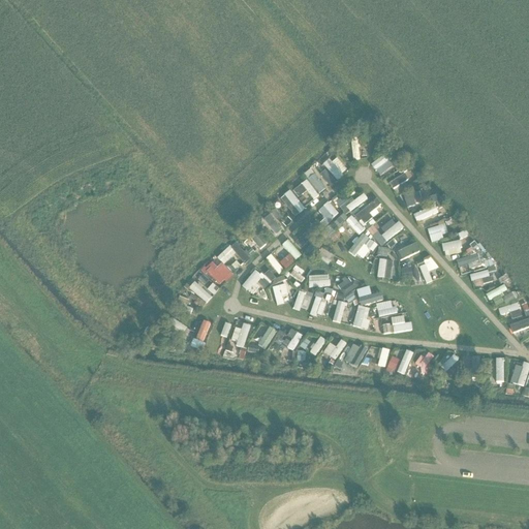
[(395,164),(384,152),(370,164),(380,177),(395,164)]
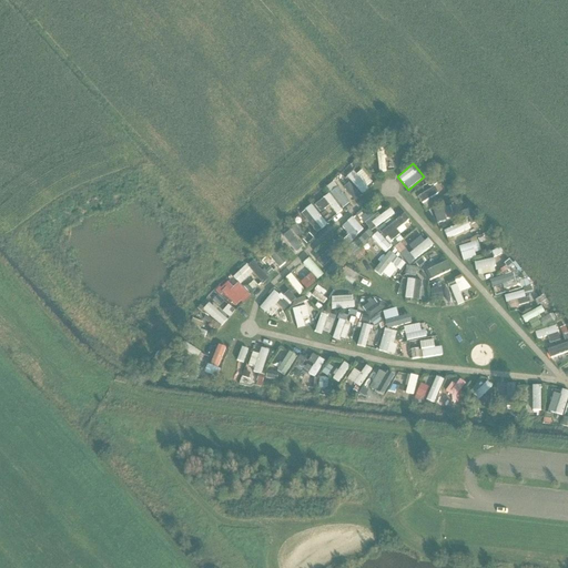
[(359,168),(354,173),(352,170),(345,175),(359,192),(372,182),(359,168)]
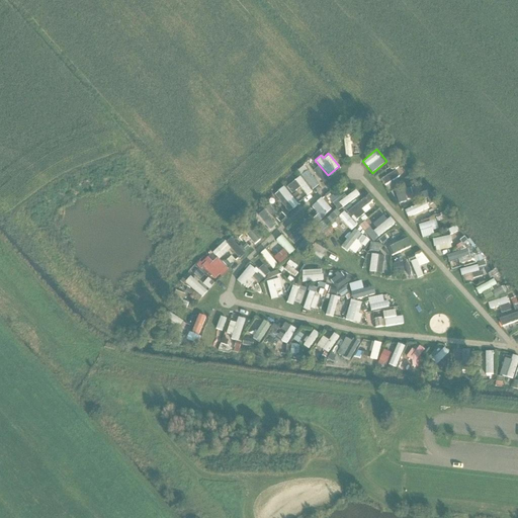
[(300,172),(311,187),(317,184),(306,168),(300,172)]
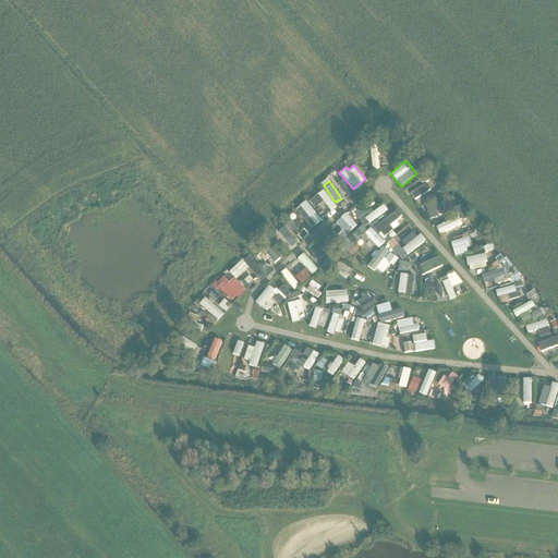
[(424,197),(422,186),(410,189),(412,199),(424,197)]
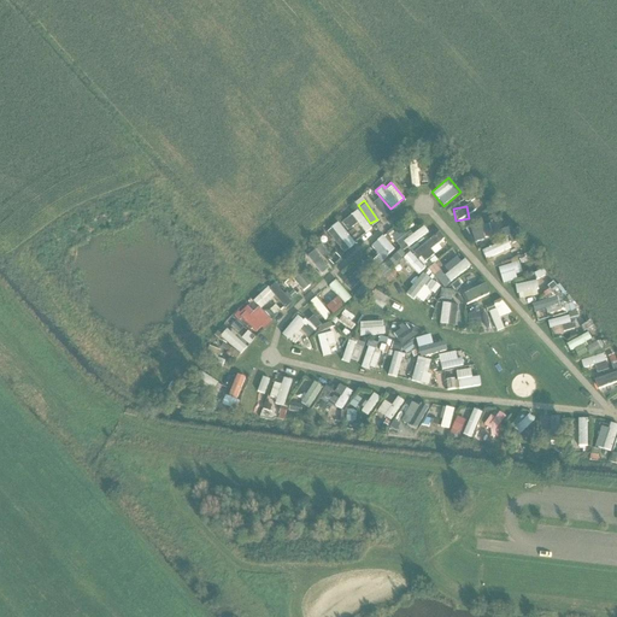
[(365,234),(371,229),(356,209),(350,213),(365,234)]
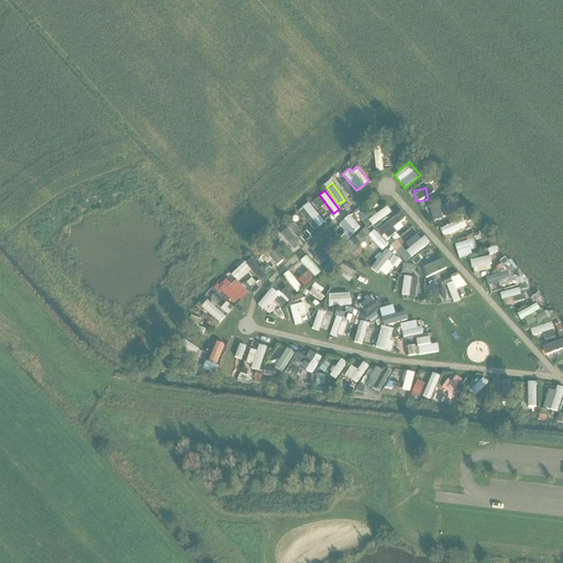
[(307,202),(297,212),(304,219),(306,217),(316,227),(322,220),(307,202)]
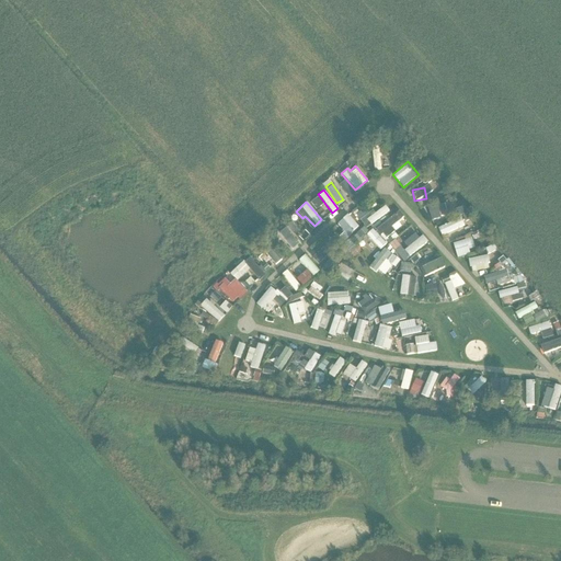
[(443,203),(427,206),(428,213),(444,209),(443,203)]
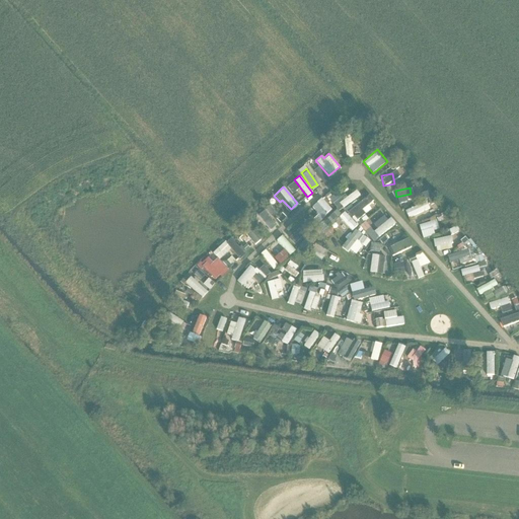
[(355,190),(339,201),(344,208),(360,196),(355,190)]
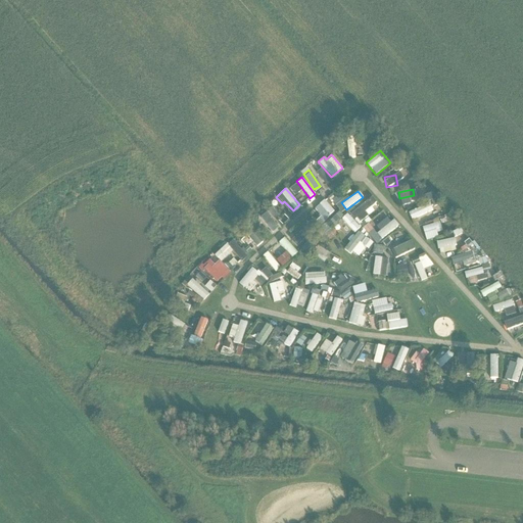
[(313,209),(319,215),(315,220),(321,225),(334,209),(322,199),(313,209)]
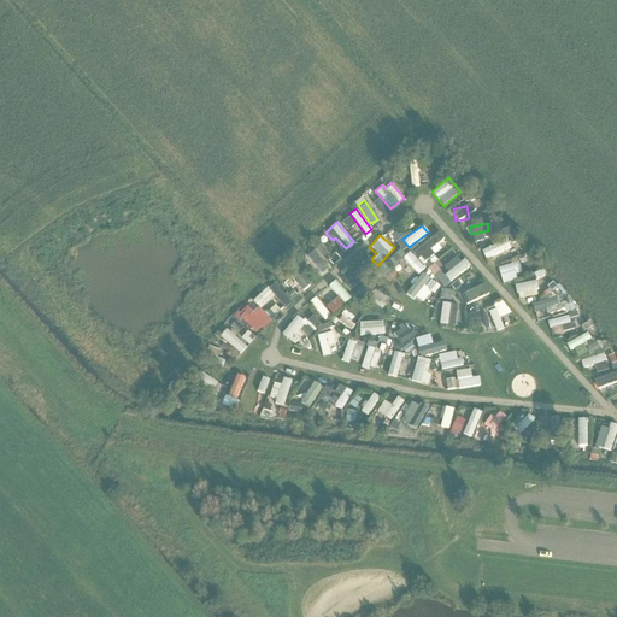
[(505,238),(482,250),(488,260),(511,248),(505,238)]
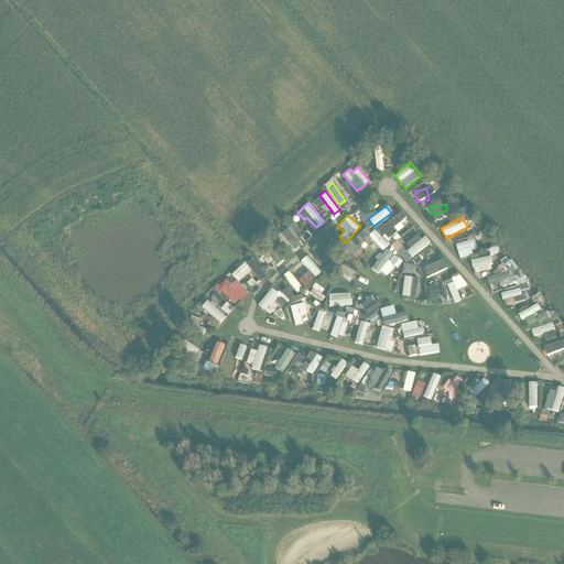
[(279,232),(293,251),(301,246),(286,227),(279,232)]
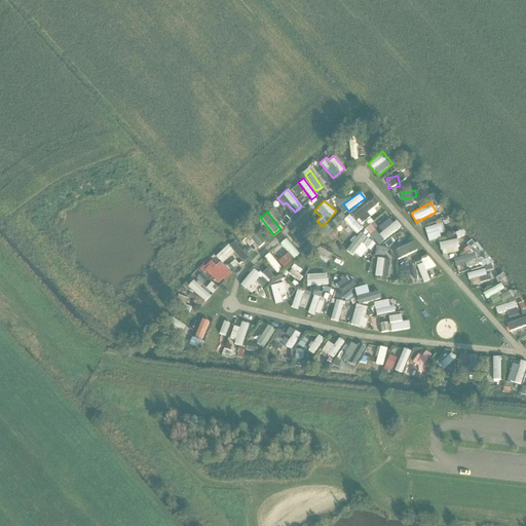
[(347,213),(343,217),(339,212),(329,222),(334,227),(341,220),(355,235),(363,229),(347,213)]
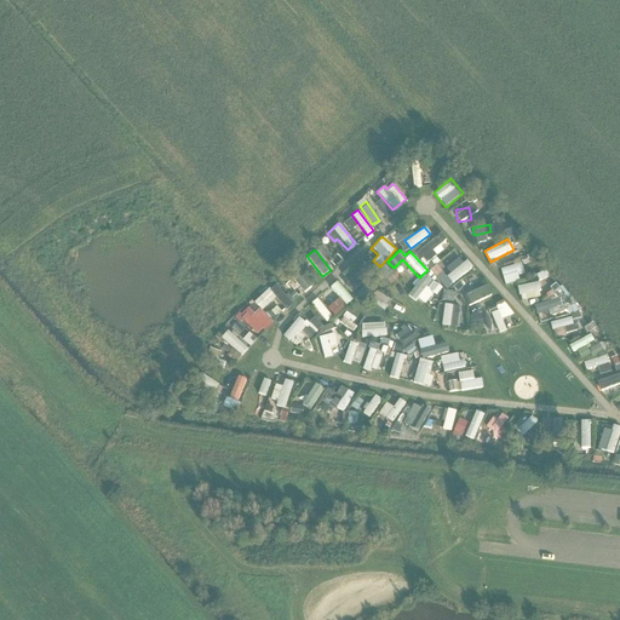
[(457,277),(472,269),(465,256),(449,264),(457,277)]
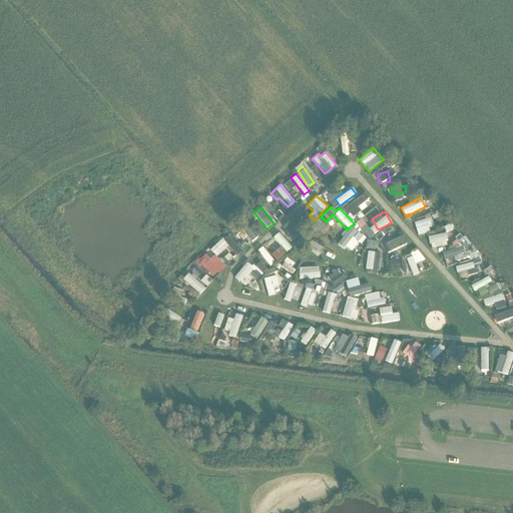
[(416,230),(433,225),(430,216),(413,221),(416,230)]
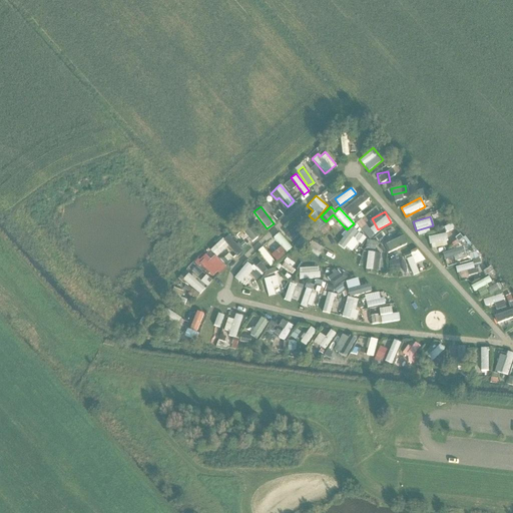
[(441,226),(445,234),(454,229),(450,221),(441,226)]
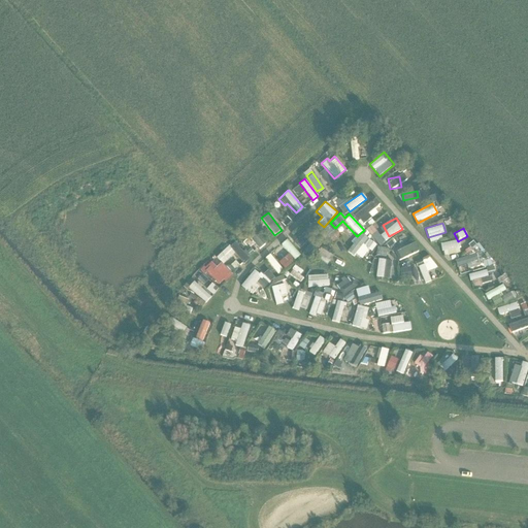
[(254,230),(246,235),(257,249),(264,243),(254,230)]
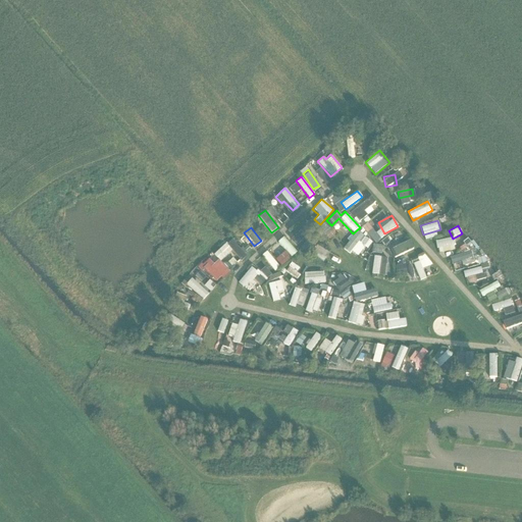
[(329,240),(337,235),(332,227),(324,233),(329,240)]
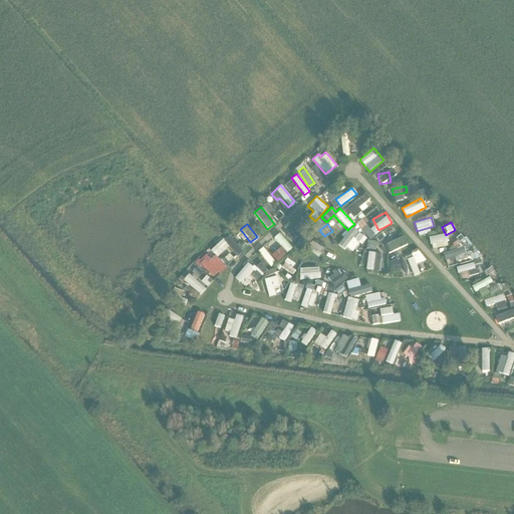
[(355,225),(339,246),(348,253),(357,242),(360,245),(366,237),(359,232),(361,229),(355,225)]
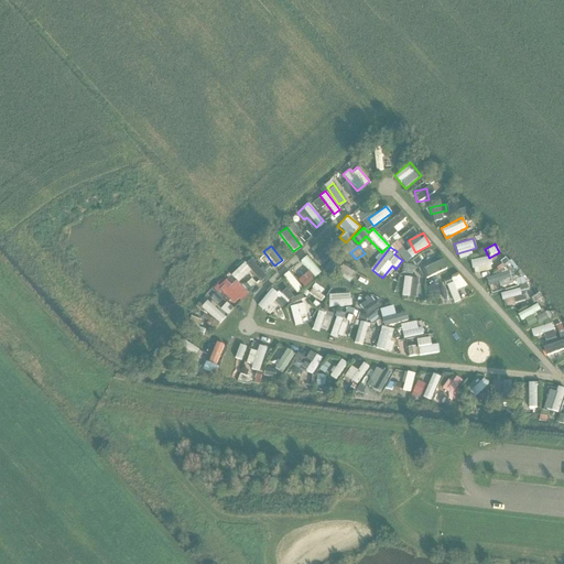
[(321,251),(313,256),(320,266),(326,262),(321,251)]
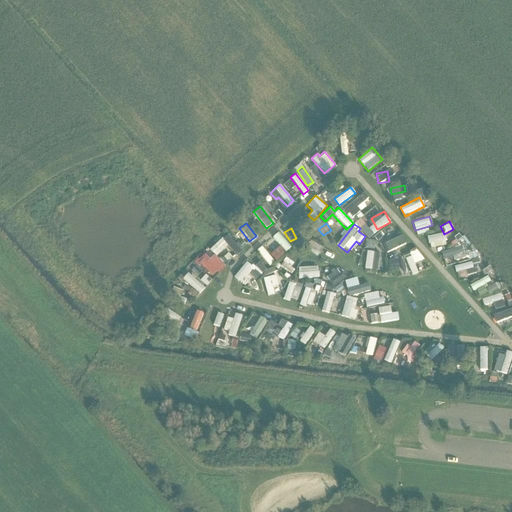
[(443,231),(426,236),(430,250),(447,245),(443,231)]
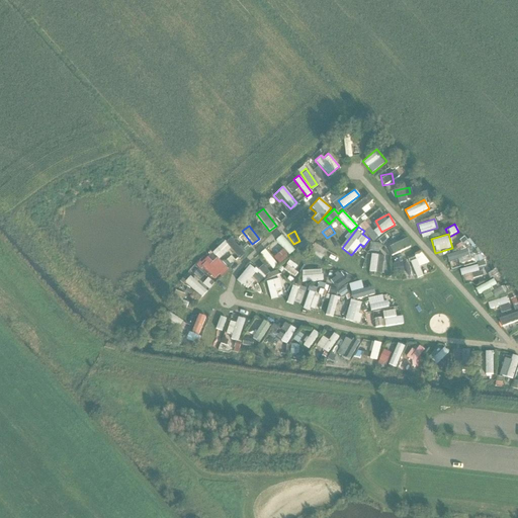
[(467,249),(471,246),(463,236),(455,243),(458,247),(463,244),(467,249)]
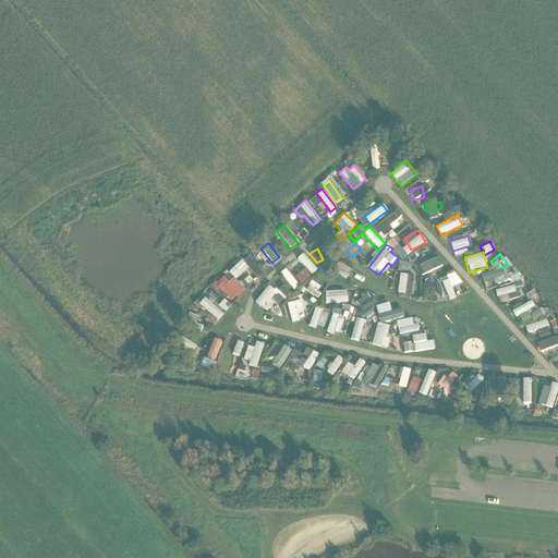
[(421,275),(441,265),(437,255),(416,265),(421,275)]
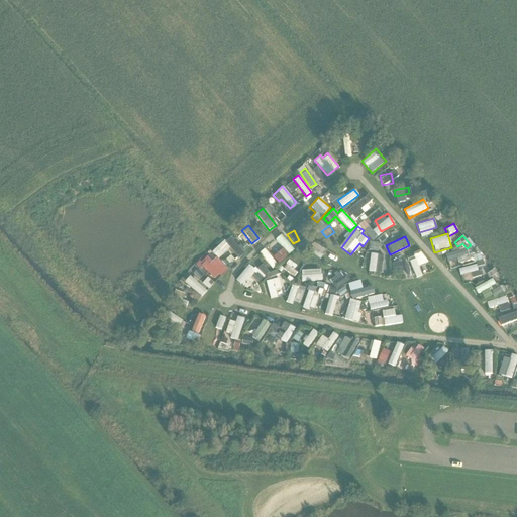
[(210,249),(216,257),(229,247),(224,239),(210,249)]
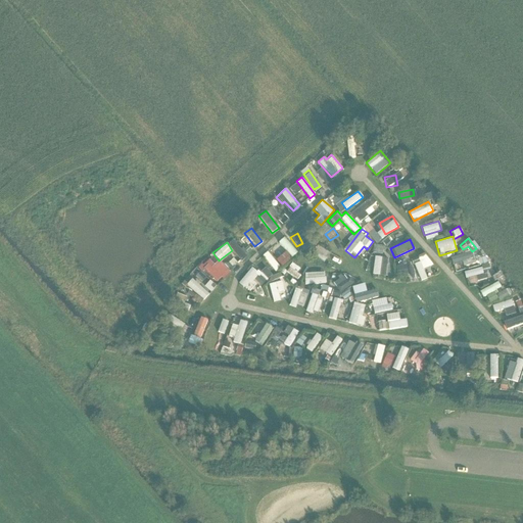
[(452,266),(462,264),(461,259),(472,256),(471,251),(449,256),(452,266)]
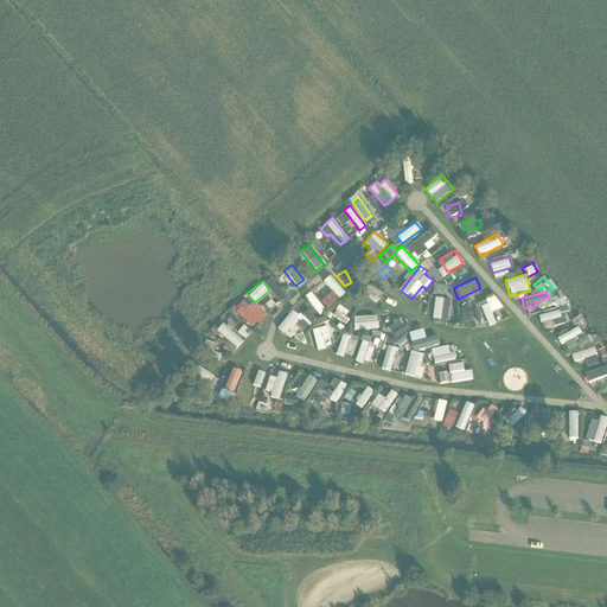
[(365,293),(363,300),(376,304),(378,298),(365,293)]
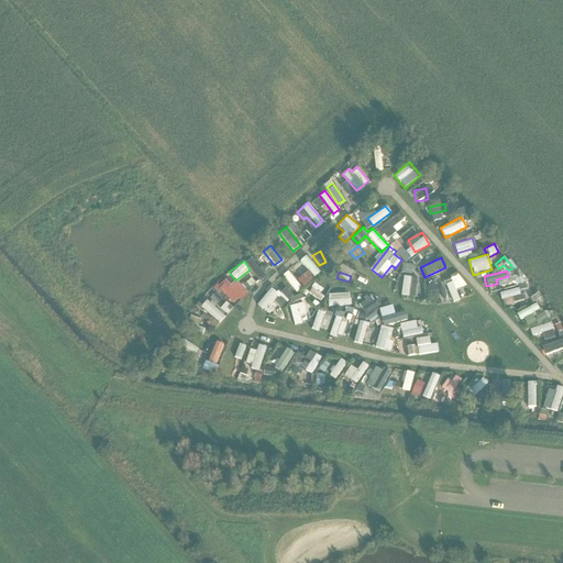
[(460,273),(450,275),(453,288),(463,286),(460,273)]
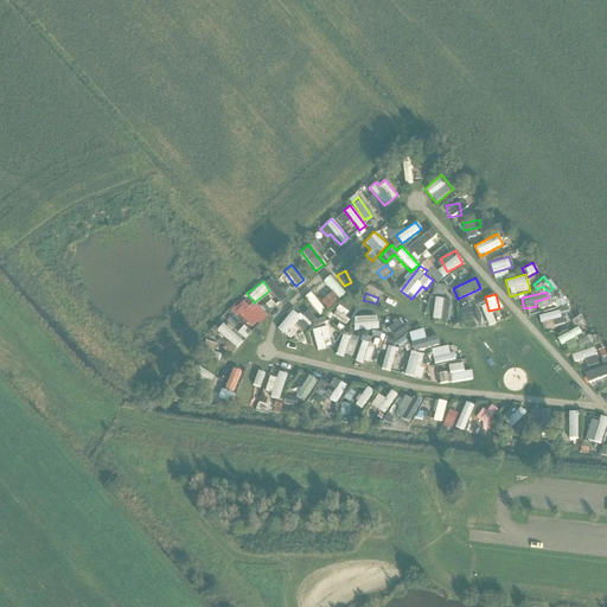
[(432,319),(440,320),(442,298),(434,296),(432,319)]
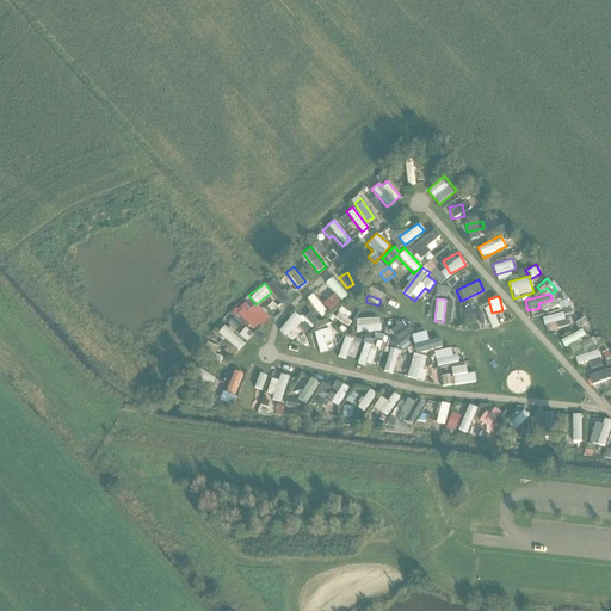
[(267,314),(275,304),(267,300),(261,309),(267,314)]
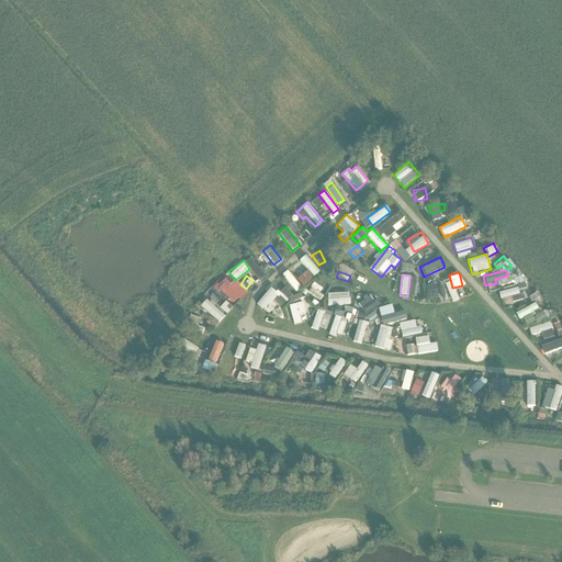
[(236,296),(244,290),(235,280),(227,287),(236,296)]
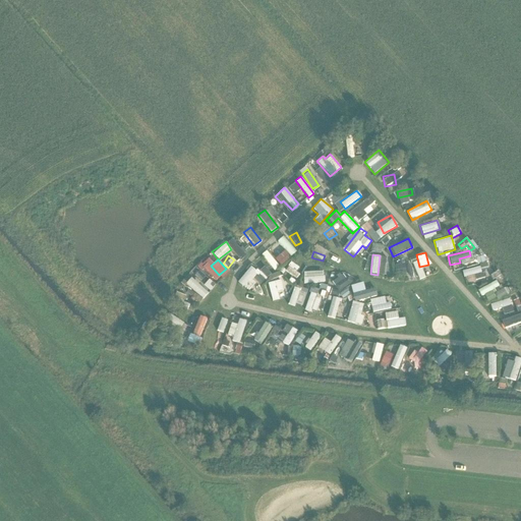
[(216,281),(220,276),(206,263),(200,268),(216,281)]
